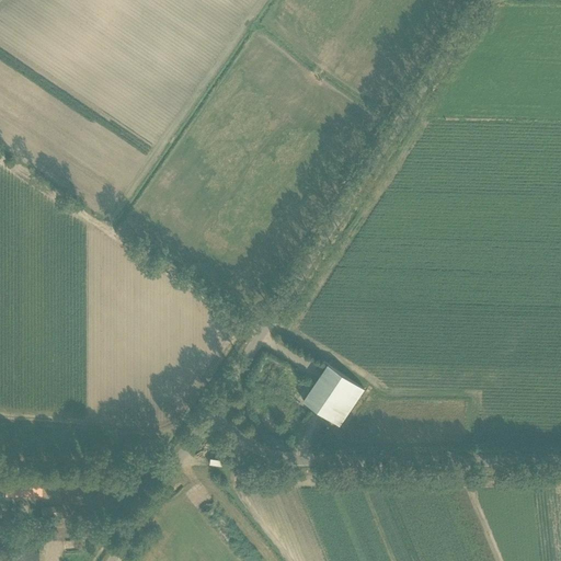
[(304,401),(340,425),(364,389),(328,365),(304,401)]
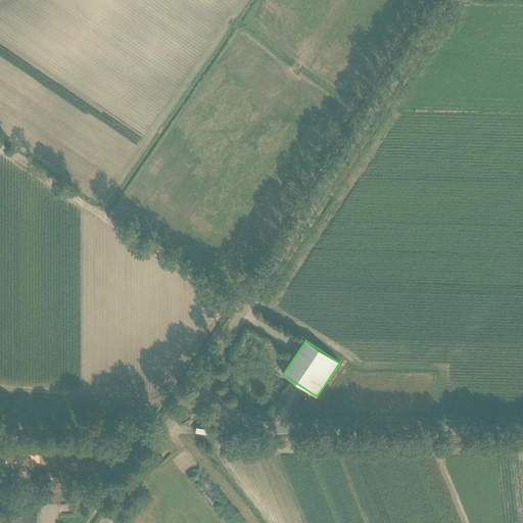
[(38,462),(38,456),(38,445),(5,446),(5,457),(5,463),(38,462)]
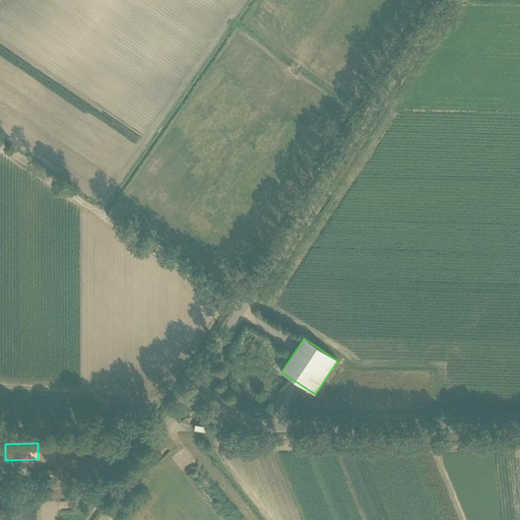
[(56,469),(39,470),(39,479),(57,478),(56,469)]
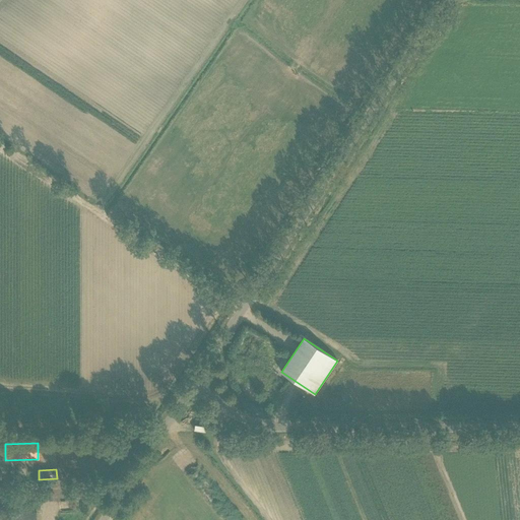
[(80,511),(80,503),(64,503),(64,512),(80,511)]
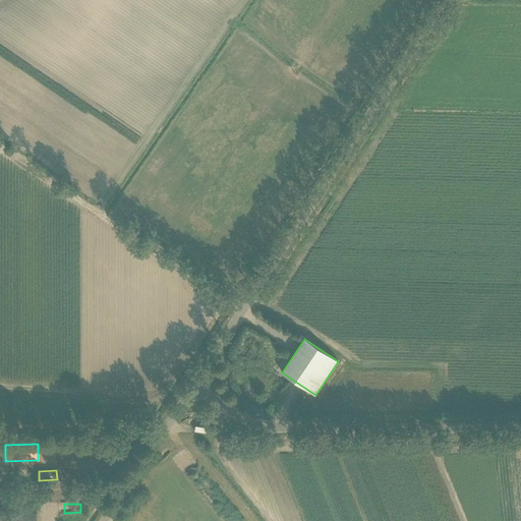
[(36,520),(35,508),(24,509),(0,511),(0,520),(36,520)]
